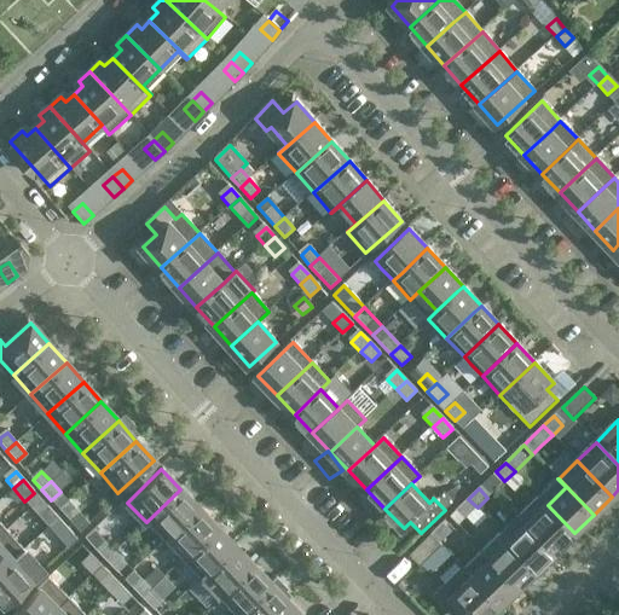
[(165,541),(198,509),(180,489),(146,522),(165,541)]
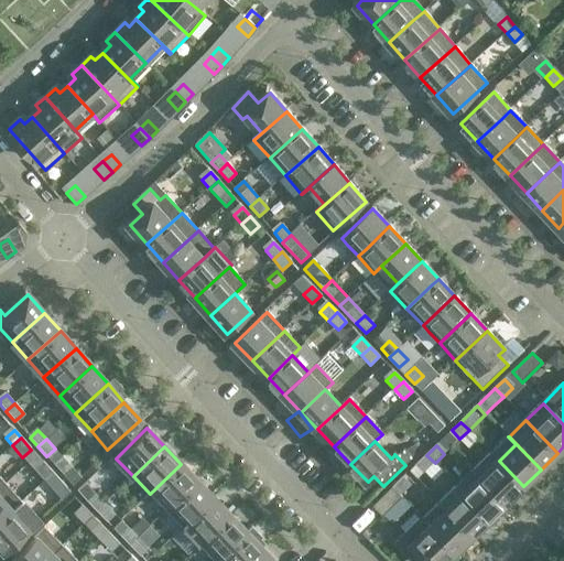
[(475,470),(481,477),(507,503),(523,486),(499,461),(491,453),(475,470)]
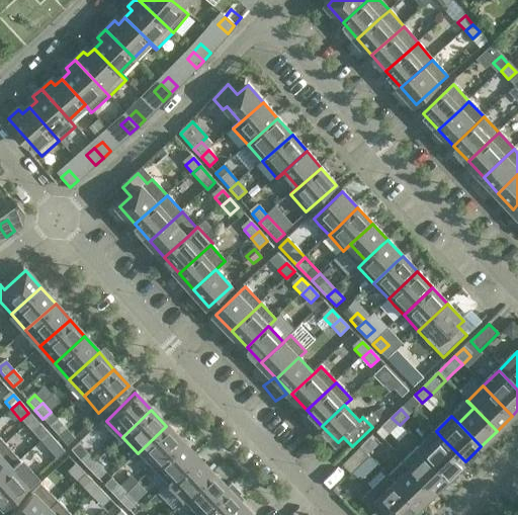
[(391,433),(400,425),(392,418),(383,426),(391,433)]
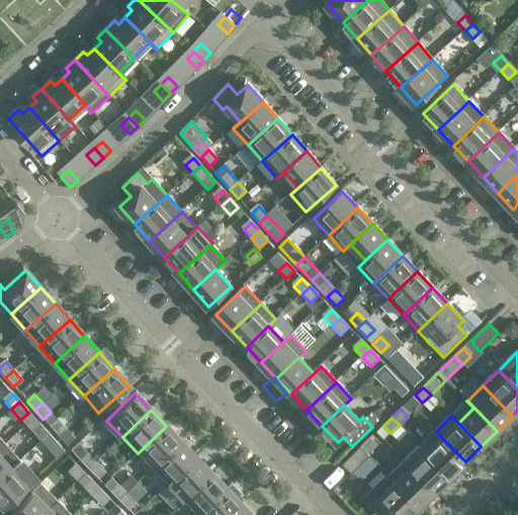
[(49,426),(57,435),(65,428),(57,419),(49,426)]
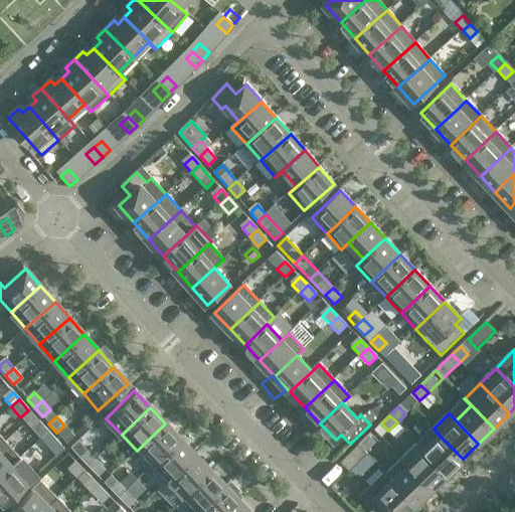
[(165,423),(137,451),(151,466),(180,439),(165,423)]
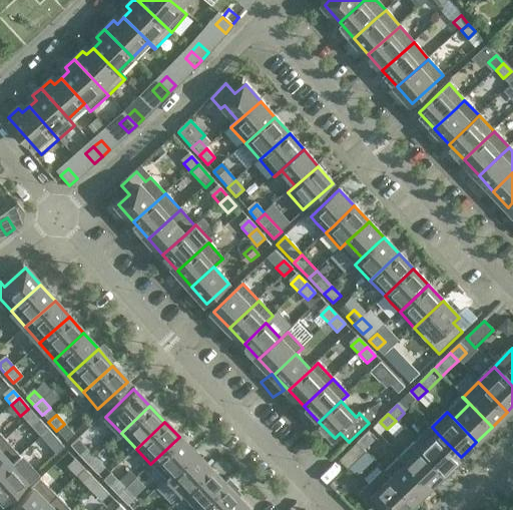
[(48,431),(42,424),(34,431),(40,438),(48,431)]
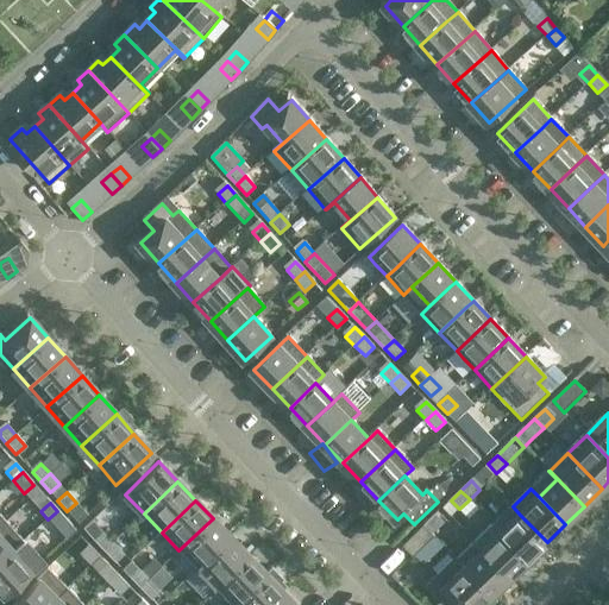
[(513,506),(494,524),(528,560),(547,542),(520,515),(513,506)]
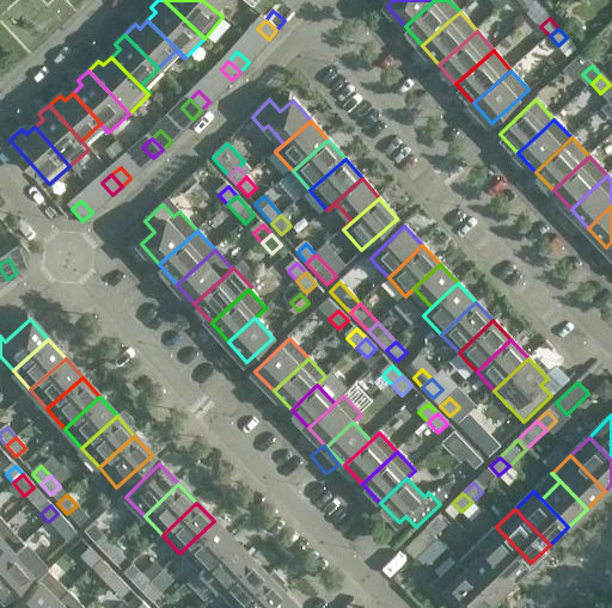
[(68,526),(57,514),(48,522),(59,534),(68,526)]
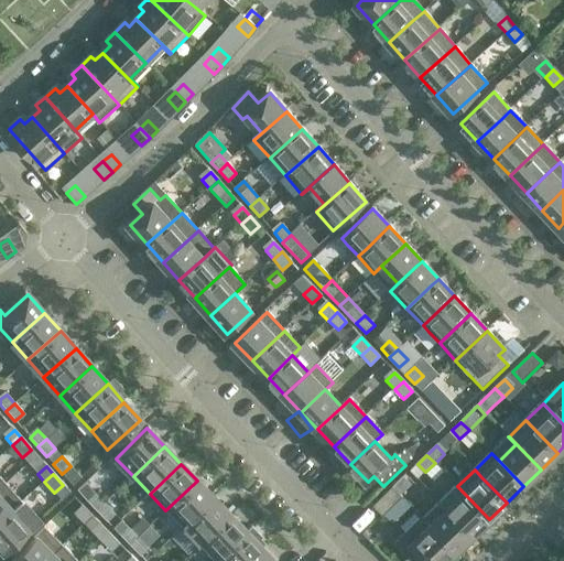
[(410,487),(401,479),(392,488),(401,496),(410,487)]
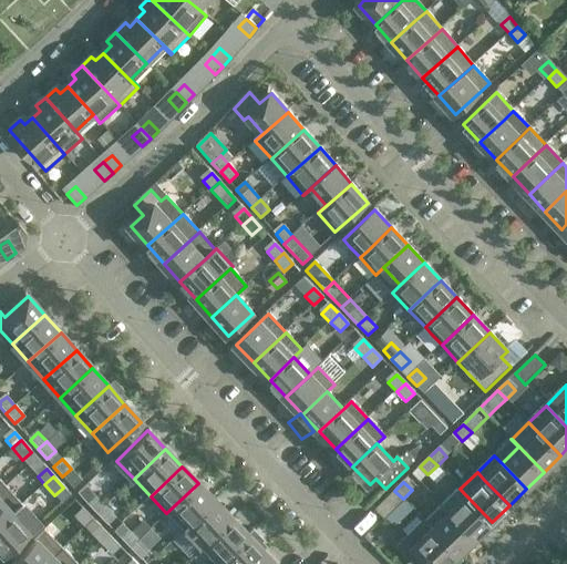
[(198,483),(166,513),(183,531),(215,501),(198,483)]
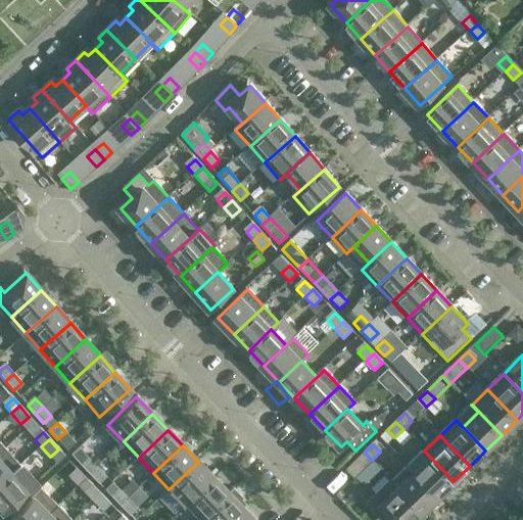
[(4,450),(0,453),(0,482),(19,466),(4,450)]
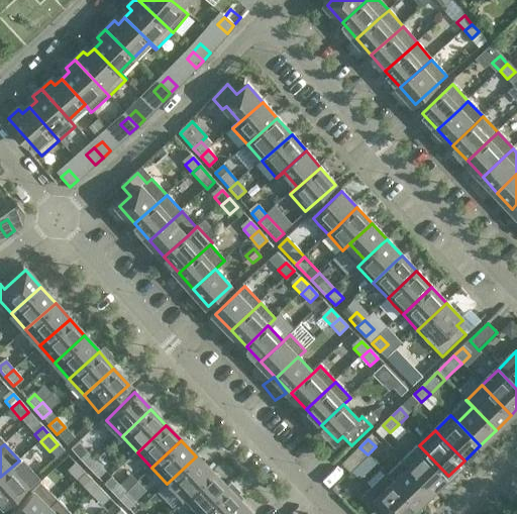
[(448,476),(419,445),(404,460),(433,491),(448,476)]
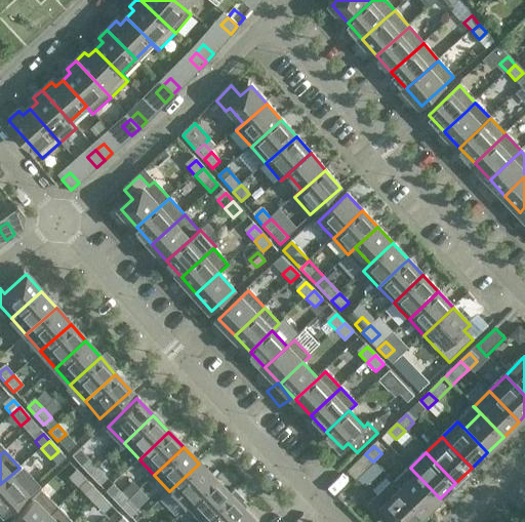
[(374,464),(373,462),(365,454),(347,472),(356,481),(374,464)]
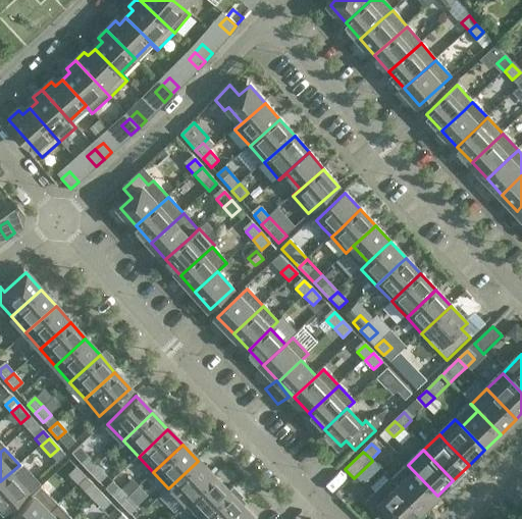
[(89,458),(82,465),(89,473),(97,466),(89,458)]
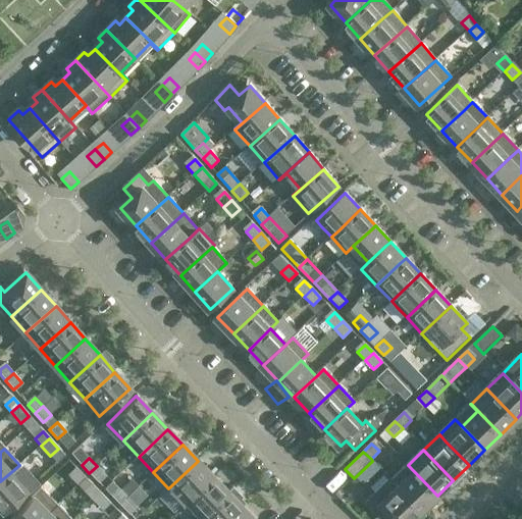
[(198,461),(168,488),(184,505),(213,476),(198,461)]
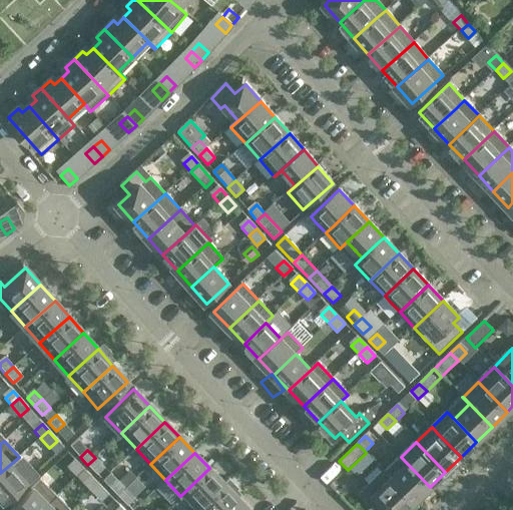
[(19,457),(0,473),(0,498),(2,501),(34,473),(19,457)]
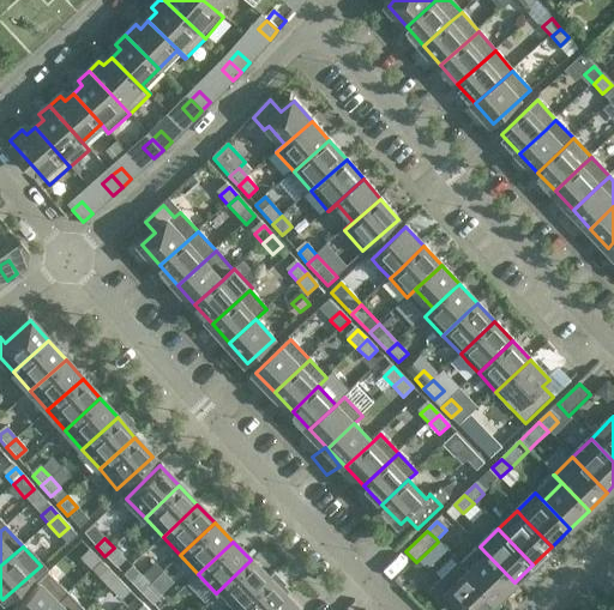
[(515,583),(480,547),(461,565),(495,601),(497,601),(515,583)]
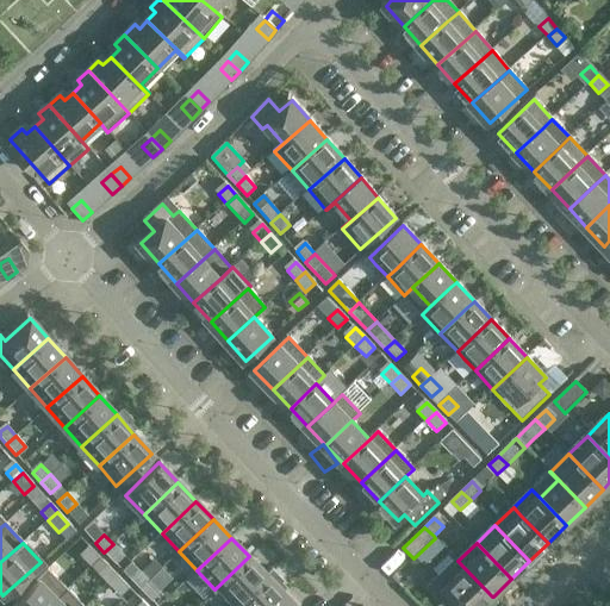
[(124,555),(113,544),(104,553),(114,563),(124,555)]
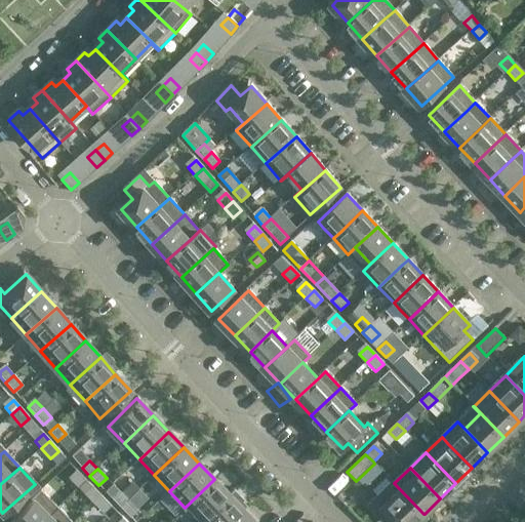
[(78,488),(85,481),(77,473),(70,480),(78,488)]
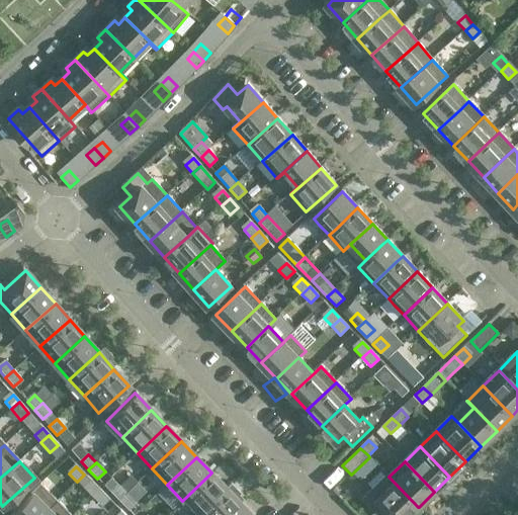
[(211,473),(182,501),(195,514),(199,514),(227,489),(211,473)]
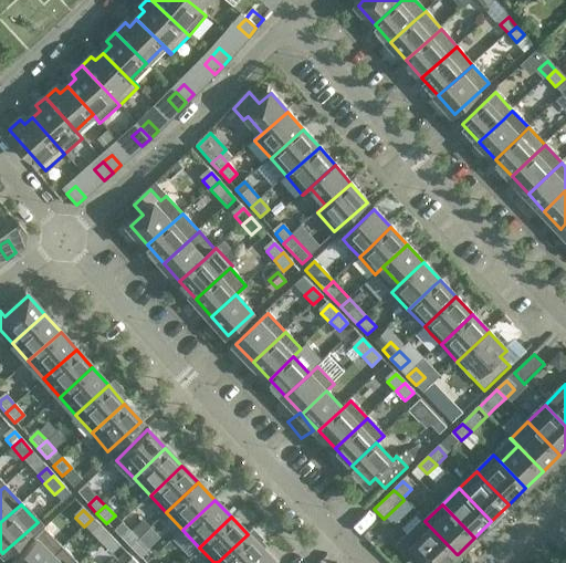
[(457,554),(425,521),(423,520),(396,546),(412,562),(422,562),(427,559),(430,562),(459,562),(462,560),(458,554),(457,554)]
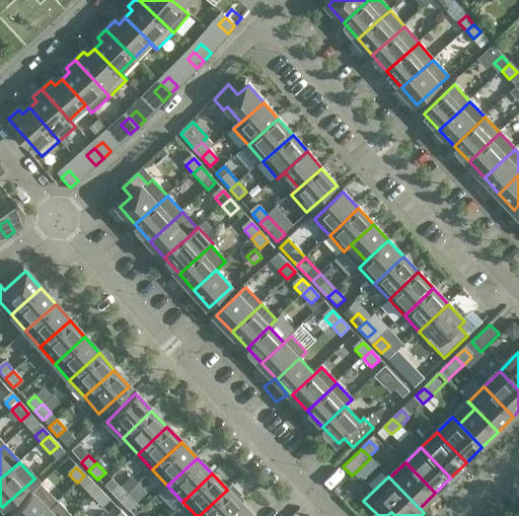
[(99,491),(92,483),(84,491),(92,498),(99,491)]
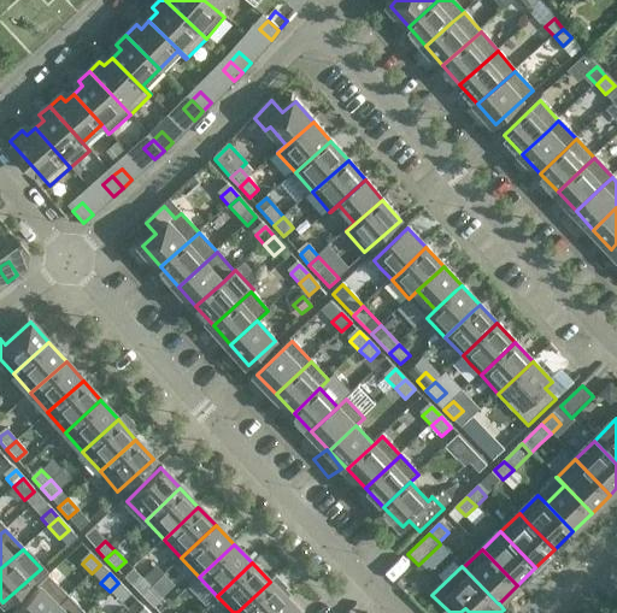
[(12,612),(51,612),(57,607),(66,597),(47,578),(12,612)]
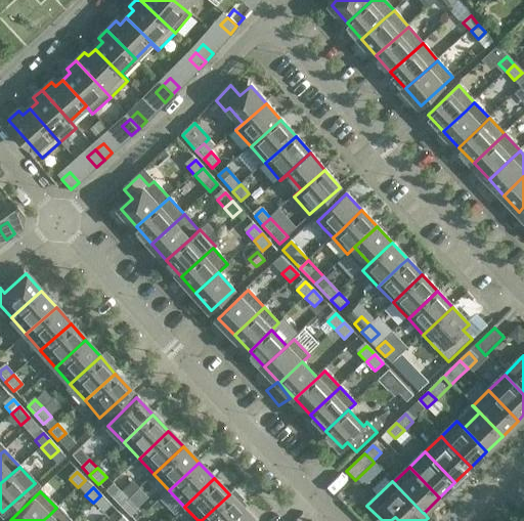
[(120,507),(128,500),(121,491),(113,498),(120,507)]
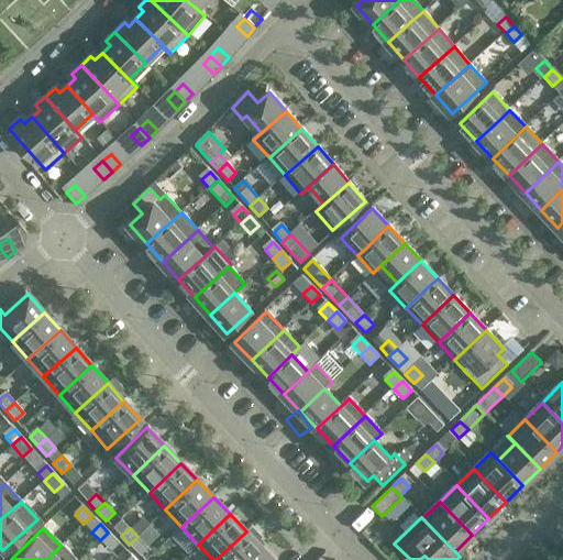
[(251,559),(263,549),(246,531),(217,559),(251,559)]
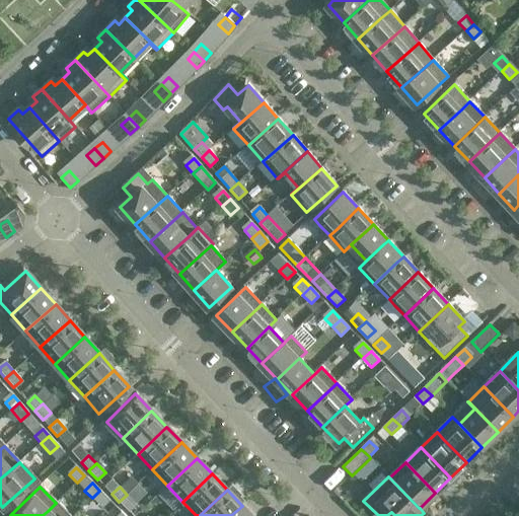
[(100,507),(108,500),(99,491),(92,498),(100,507)]
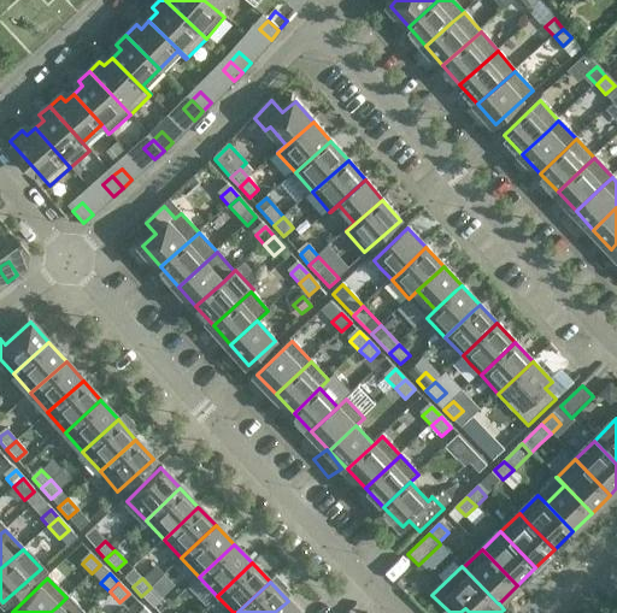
[(162,599),(151,588),(141,596),(152,607),(162,599)]
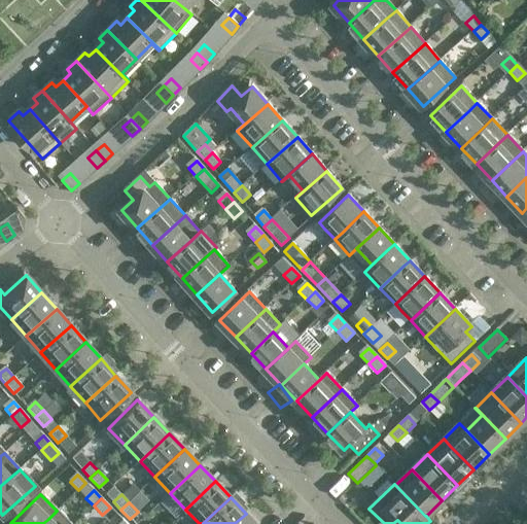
[(57,511),(48,519),(43,523),(69,523),(57,511)]
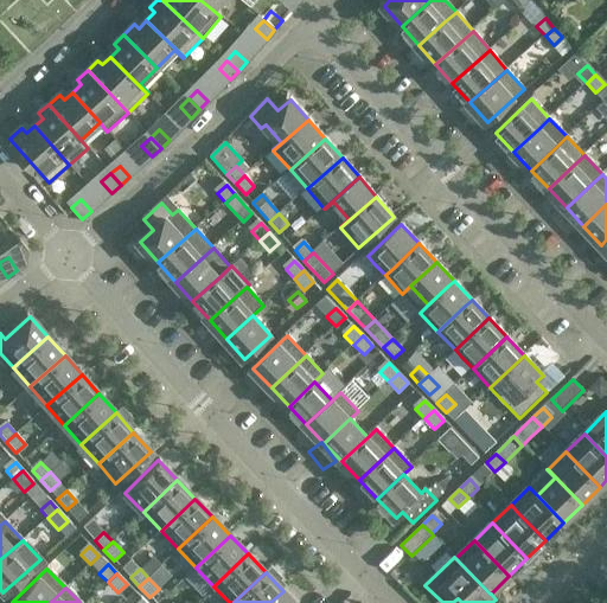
[(294,602),(283,591),(270,602),(294,602)]
